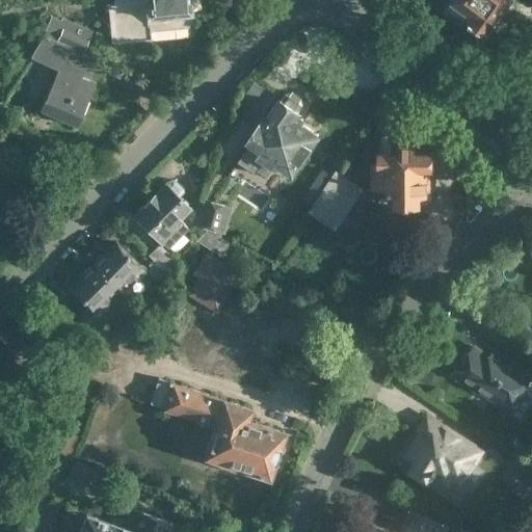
[(115,0),(116,5),(109,5),(113,42),(151,38),(150,30),(188,26),(191,21),(190,14),(191,14),(190,0),(115,0)]
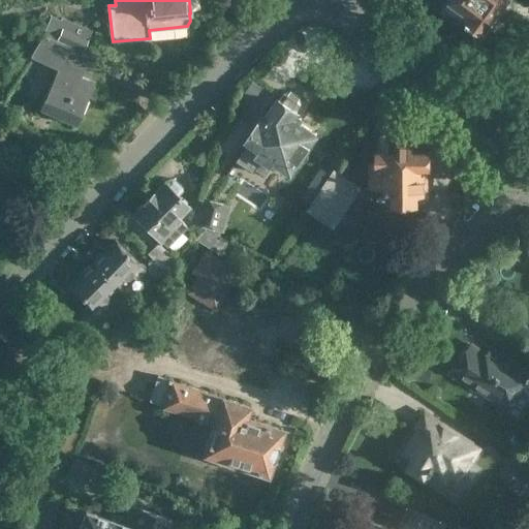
[(448,0),(447,1),(449,2),(445,8),(449,11),(445,17),(458,25),(461,20),(483,35),(489,26),(490,28),(499,16),(498,14),(504,6),(503,5),(506,0),(448,0)]
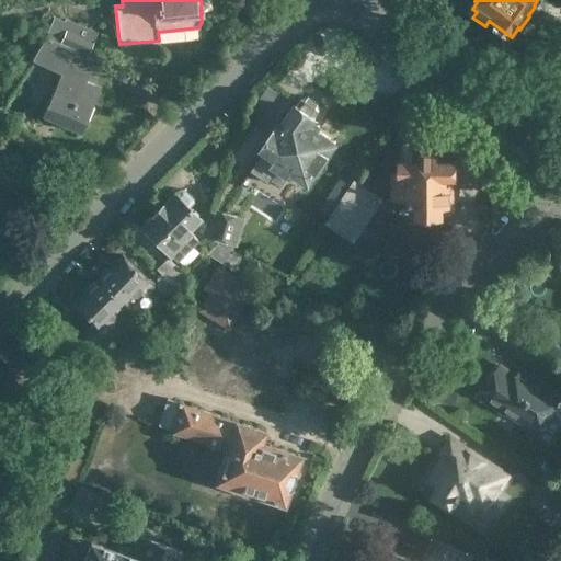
[(55,16),(46,36),(88,56),(98,33),(66,19),(65,20),(55,16)]
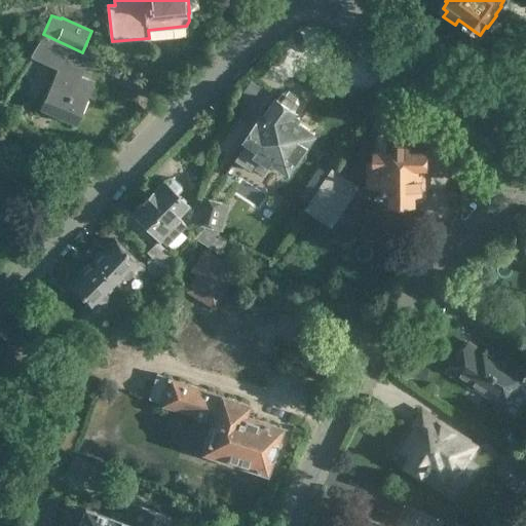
[(30,50),(39,37),(29,30),(20,42),(30,50)]
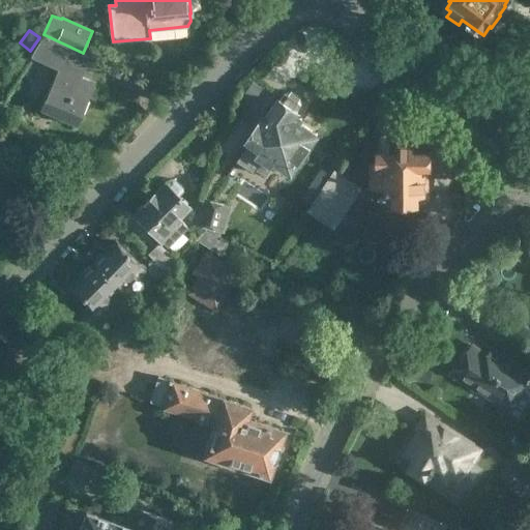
[(83,53),(43,34),(30,56),(57,68),(40,109),(75,124),(86,97),(83,96),(88,84),(81,81),(87,55),(83,53)]
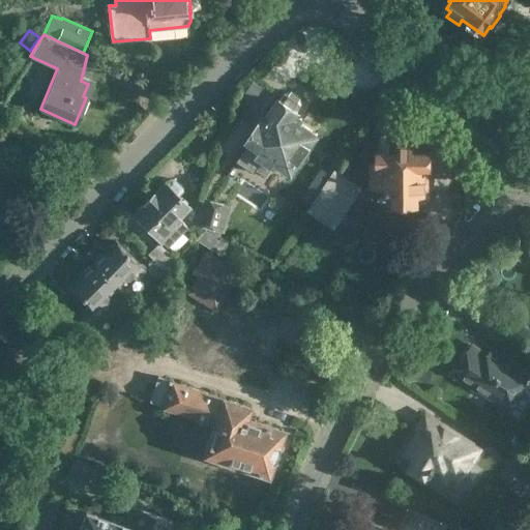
[(301,123),(304,118),(299,114),(300,113),(297,111),(301,104),(301,100),(299,98),(291,92),(287,93),(281,99),(280,99),(238,160),(256,172),(257,170),(267,176),(272,168),(272,164),(274,160),(277,163),(278,162),(293,171),(318,134),(301,123)]
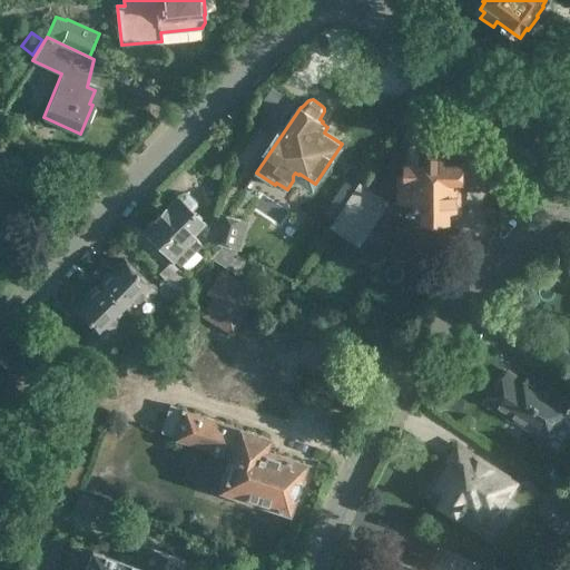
[(409,176),(401,176),(401,203),(414,203),(415,210),(422,210),(422,217),(453,217),(453,215),(460,214),(459,204),(465,204),(468,202),(467,193),(464,189),(459,189),(459,179),(464,179),(464,163),(448,163),(448,153),(430,153),(429,149),(425,146),(413,145),(410,149),(409,154),(409,176)]
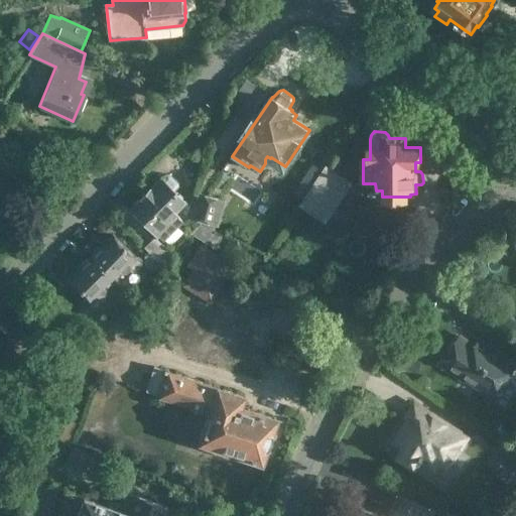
[(77,166),(61,153),(55,161),(70,174),(77,166)]
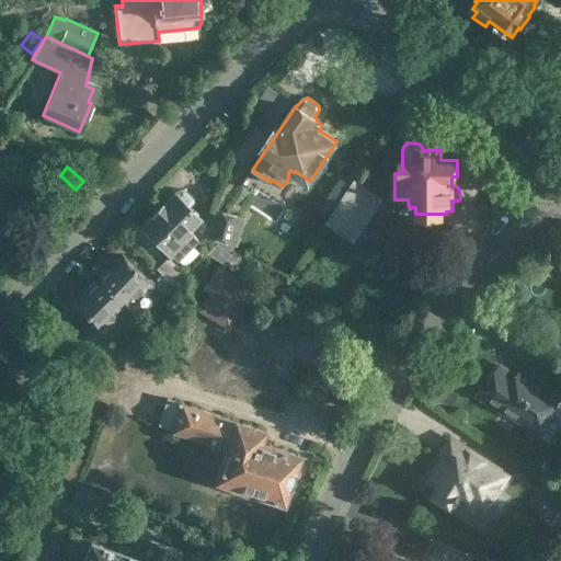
[(357,178),(328,221),(357,241),(387,196),(357,178)]
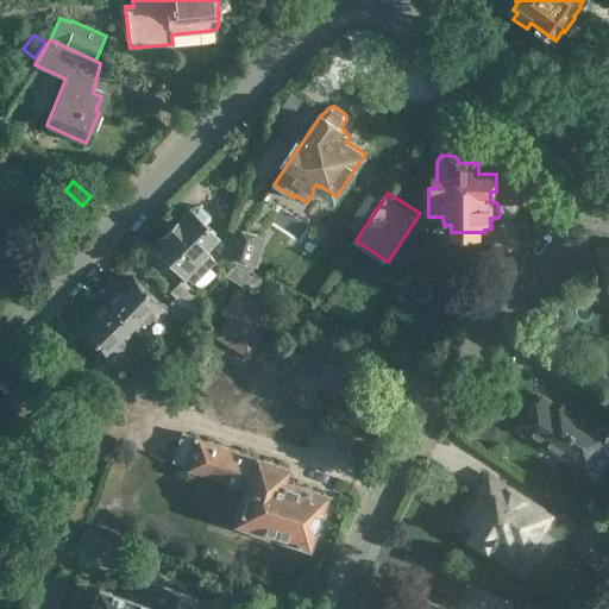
[(211,217),(211,211),(205,205),(198,205),(190,212),(189,211),(155,245),(187,278),(193,283),(215,259),(209,255),(211,253),(208,250),(219,239),(203,225),(211,217)]
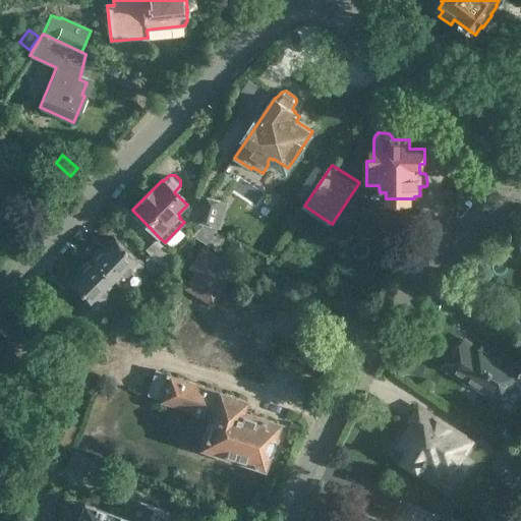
[(227,203),(194,192),(193,196),(186,219),(219,230),(227,203)]
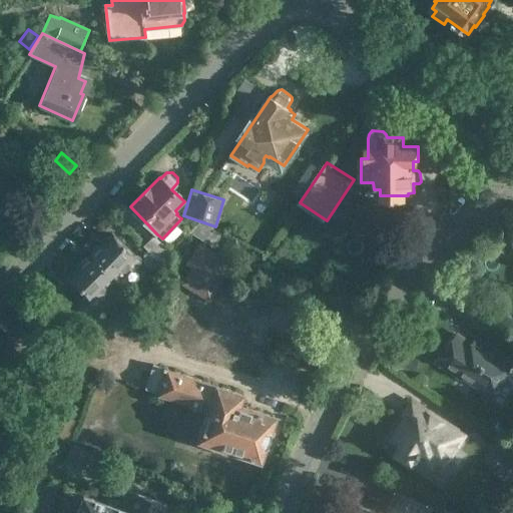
[(199,222),(196,225),(189,232),(213,246),(220,236),(199,222)]
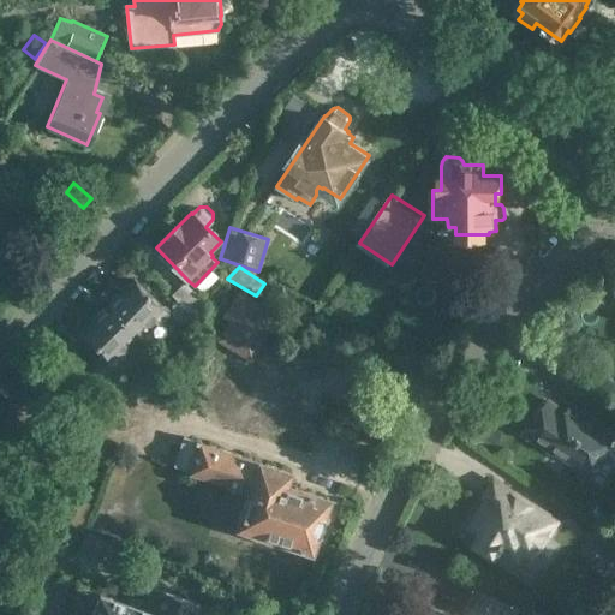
[(135,279),(108,306),(136,333),(144,323),(149,323),(153,320),(157,324),(169,314),(168,309),(166,305),(162,305),(162,306),(135,279)]
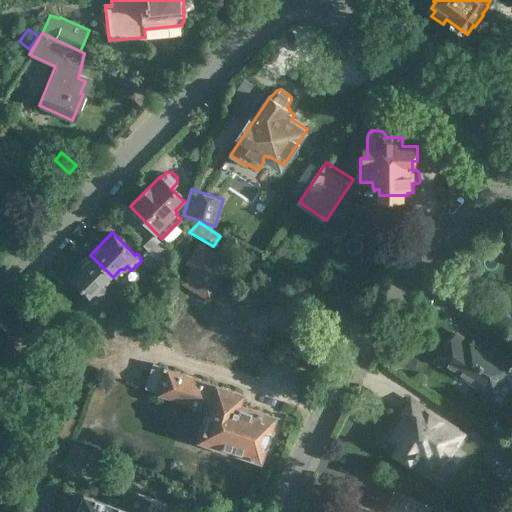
[(159,261),(170,251),(154,235),(143,245),(148,250),(159,261)]
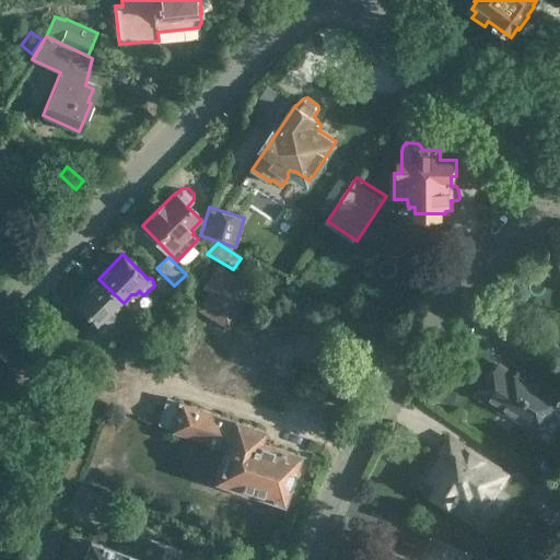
[(230,329),(255,289),(217,265),(202,288),(208,292),(197,310),(230,329)]
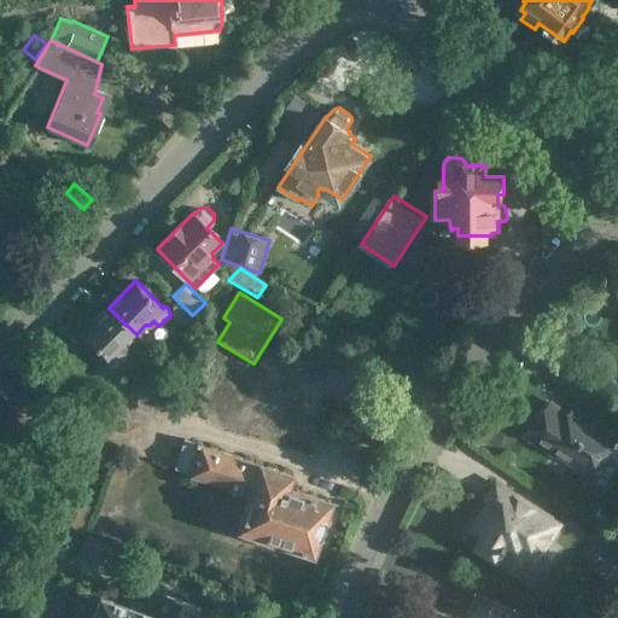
[(184,325),(192,315),(179,302),(174,307),(173,315),(184,325)]
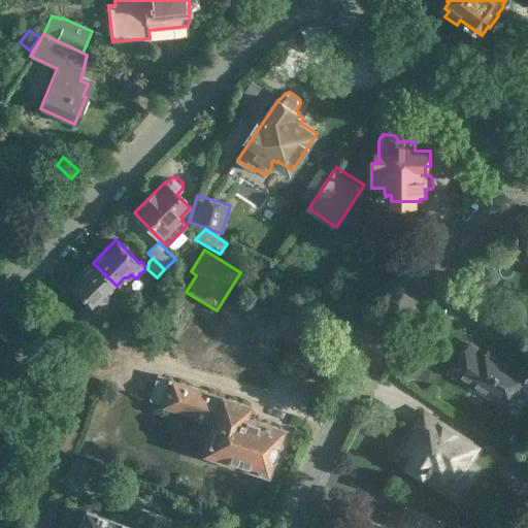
[(117,286),(93,263),(69,287),(91,307),(90,308),(90,310),(95,316),(99,316),(108,306),(105,302),(107,299),(107,295),(117,286)]
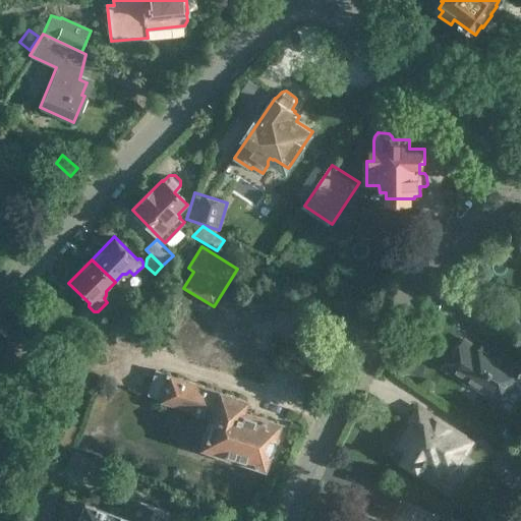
[(342,270),(335,280),(343,285),(350,275),(342,270)]
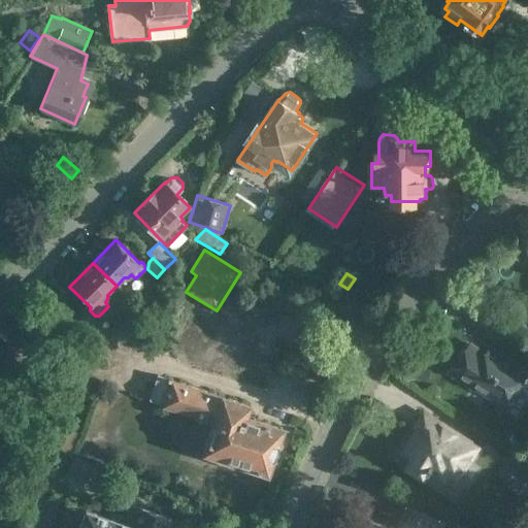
[(505,408),(527,375),(527,368),(491,344),(486,353),(471,343),(451,374),(473,389),(474,388),(505,408)]
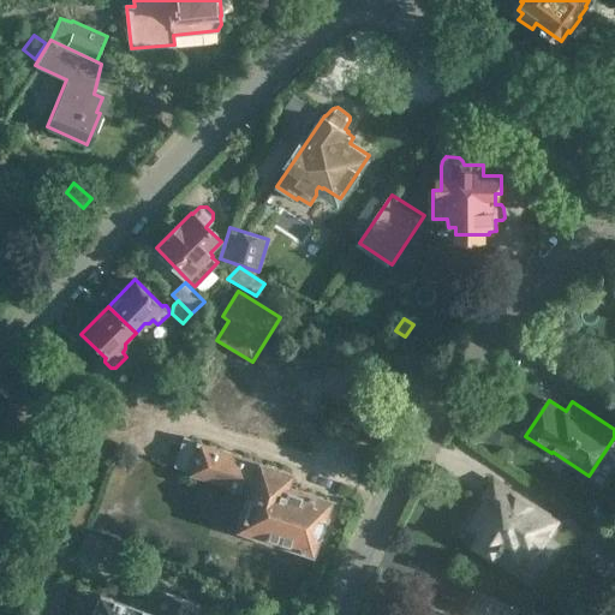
[(256,460),(195,440),(183,435),(173,466),(189,471),(189,473),(245,493),(234,526),(311,551),(329,497),(288,485),(293,470),(257,459),(256,460)]
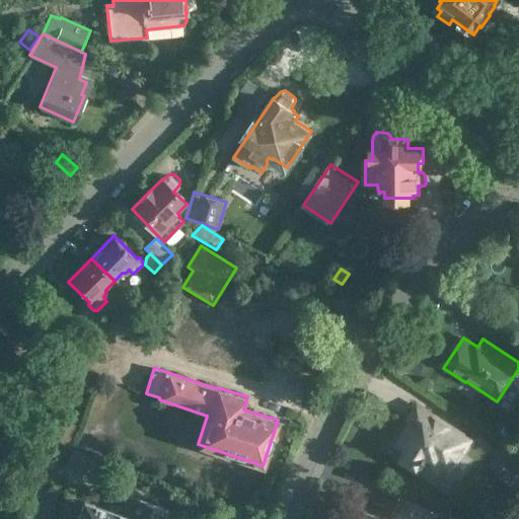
[(409,452),(403,460),(417,468),(422,460),(437,470),(453,447),(461,452),(470,439),(426,411),(422,418),(413,413),(409,419),(415,422),(399,446),(409,452)]
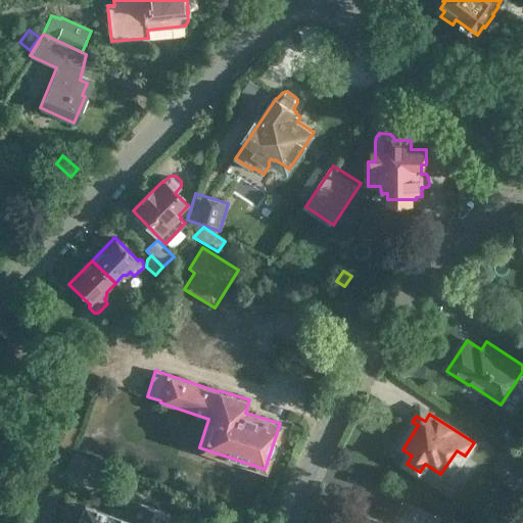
[(98,482),(104,466),(73,453),(65,469),(98,482)]
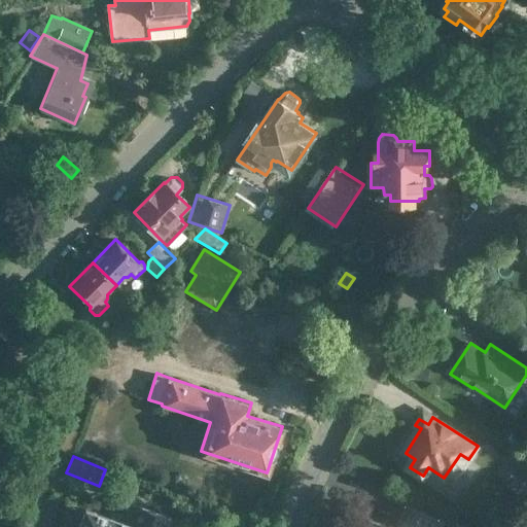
[(526,462),(519,458),(513,468),(526,478),(526,476),(526,462)]
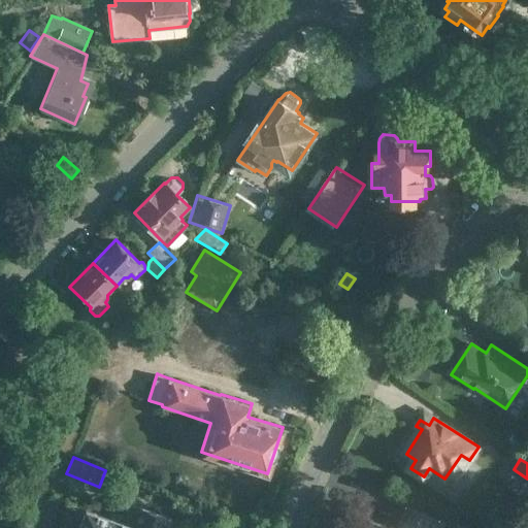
[(79,527),(165,527),(169,517),(136,505),(132,519),(127,517),(125,523),(86,509),(79,527)]
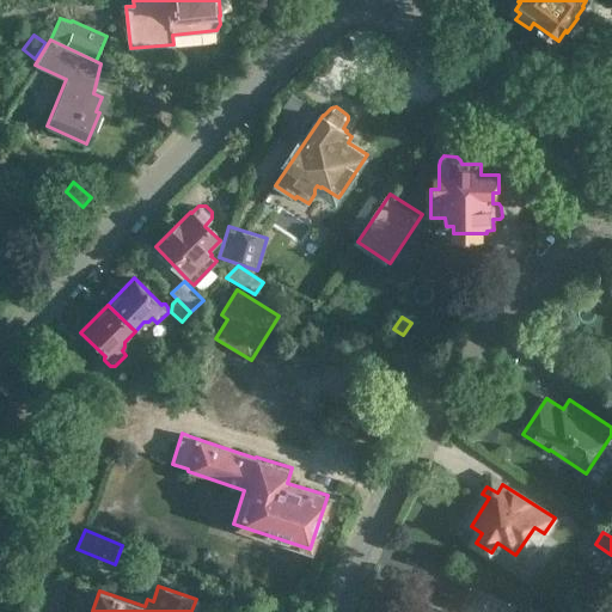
[(512,611),(515,607),(472,587),(460,611),(457,611),(427,603),(423,611),(512,611)]
